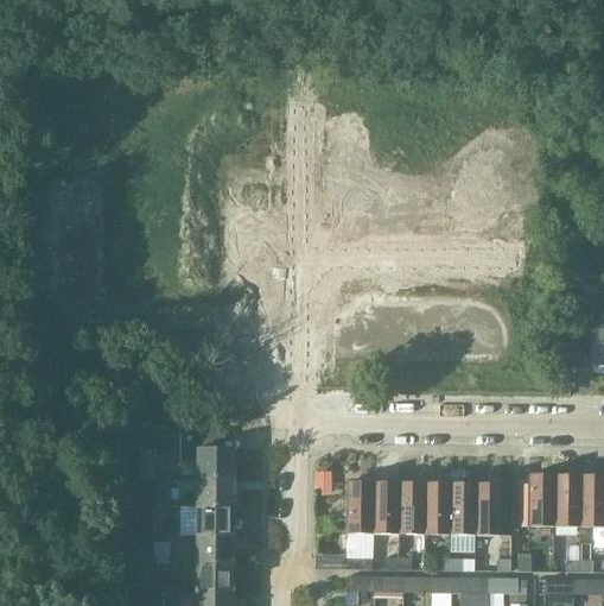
[(316,128),(316,207),(357,207),(357,128),(316,128)]
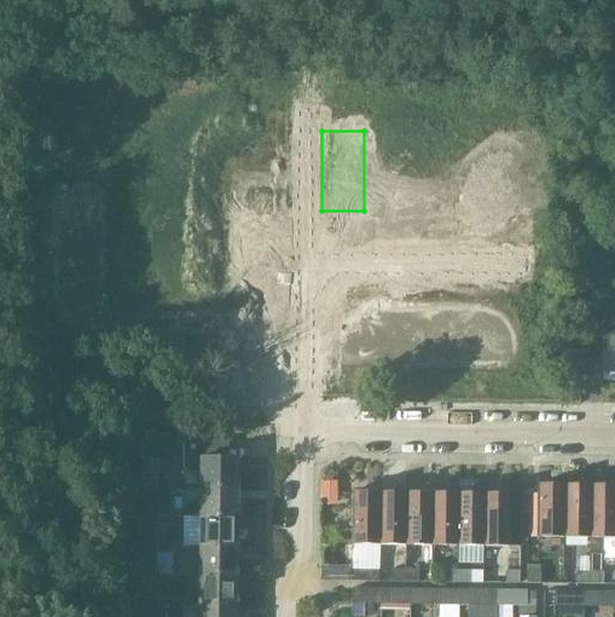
[(590,319),(590,356),(604,356),(604,370),(614,370),(614,311),(603,312),(603,319),(590,319)]
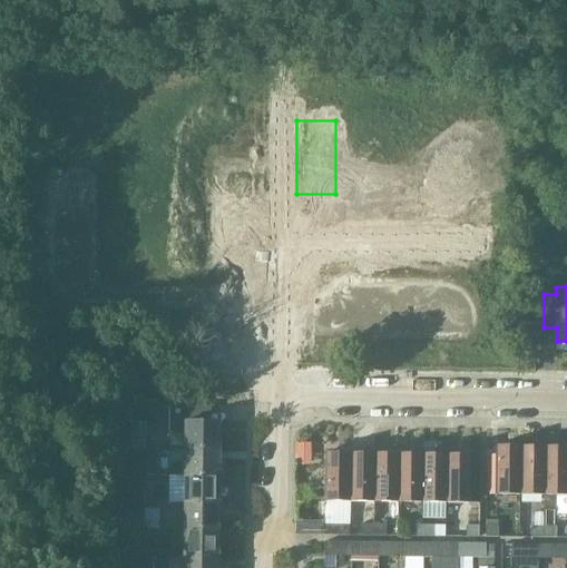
[(207,335),(207,352),(216,352),(216,335),(207,335)]
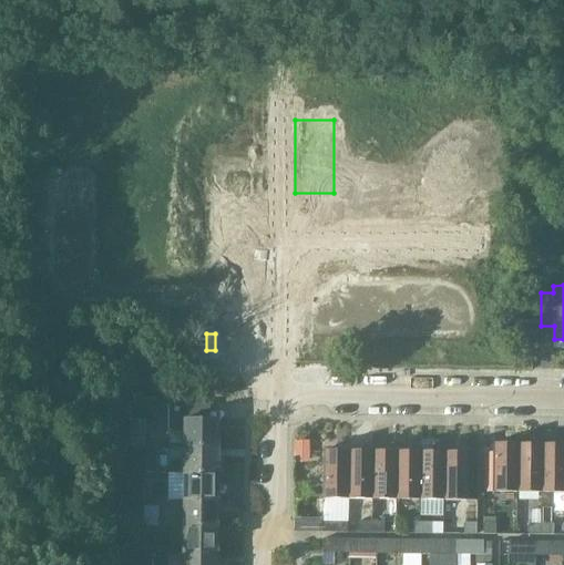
[(171,401),(170,428),(185,428),(185,445),(221,444),(221,417),(212,417),(212,402),(171,401)]
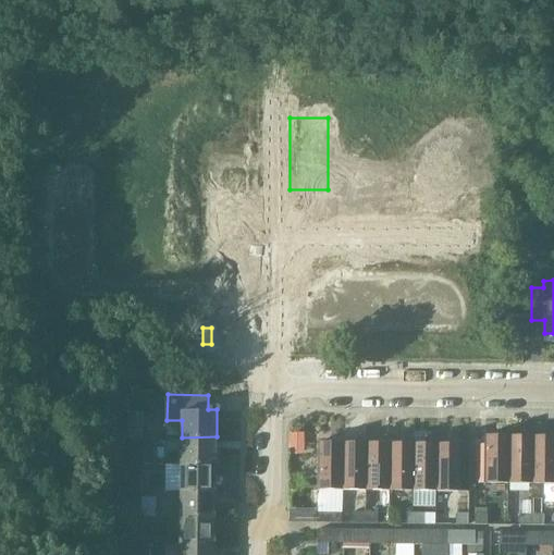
[(130,409),(130,438),(144,438),(144,410),(130,409)]
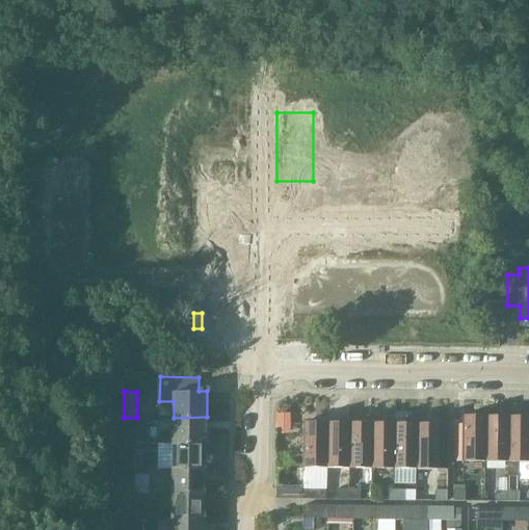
[(466,415),(465,459),(487,459),(490,408),(477,408),(477,416),(466,415)]
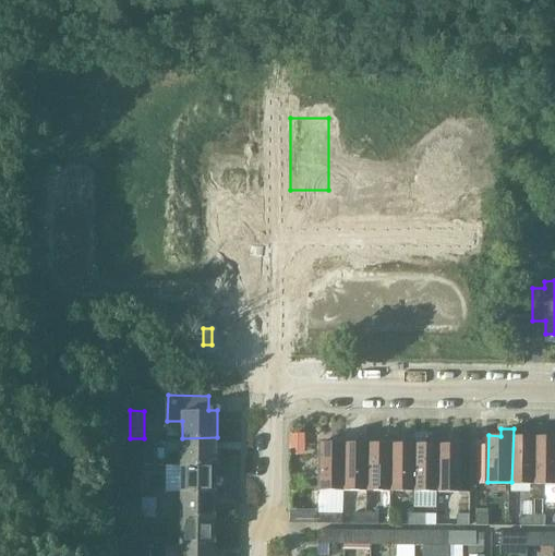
[(514,428),(511,482),(534,483),(535,483),(537,436),(523,436),(523,430),(514,428)]
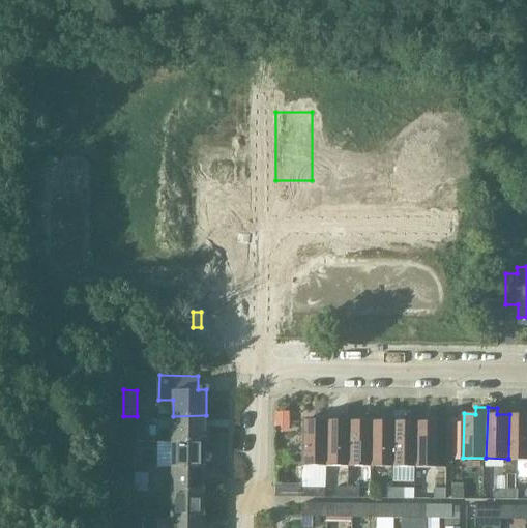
[(507,459),(506,473),(518,473),(518,459),(526,458),(526,407),(520,408),(520,414),(509,414),(508,459),(507,459)]
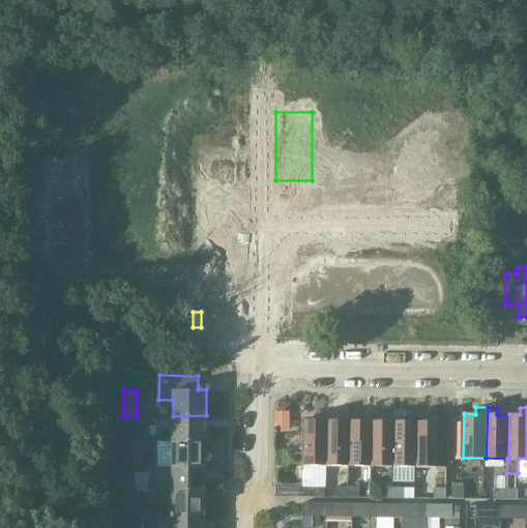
[(304,419),(304,463),(326,464),(328,413),(317,413),(317,419),(304,419)]
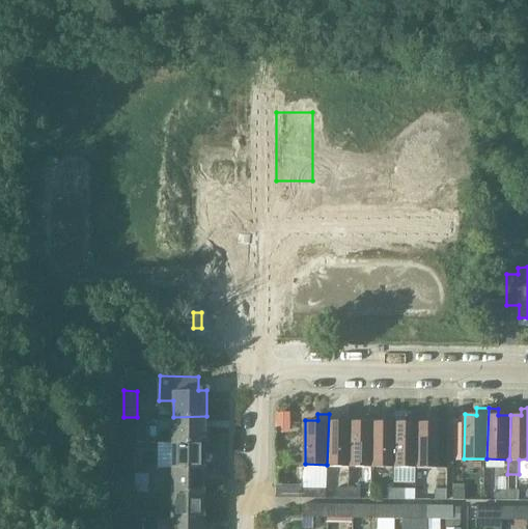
[(329,414),(327,465),(349,465),(352,420),(340,420),(340,414),(329,414)]
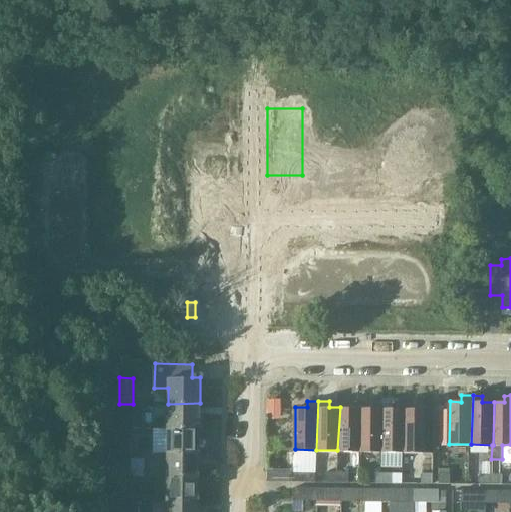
[(340,407),(337,450),(359,451),(362,401),(350,401),(350,407),(340,407)]
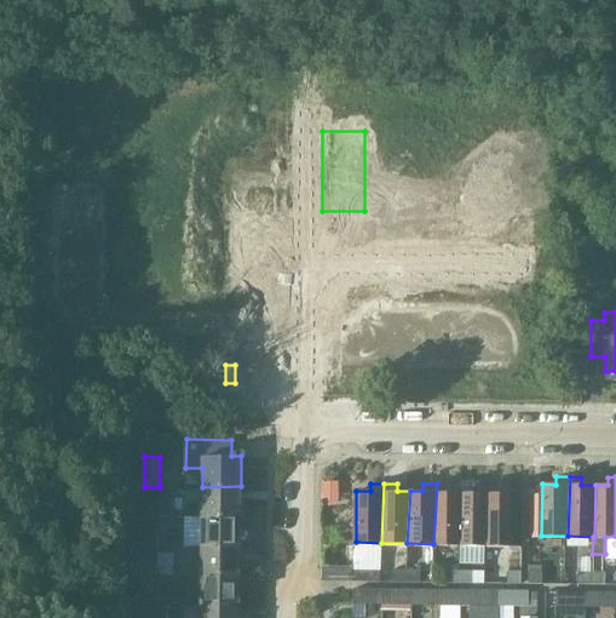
[(437,484),(433,544),(460,544),(462,491),(449,491),(449,484),(437,484)]
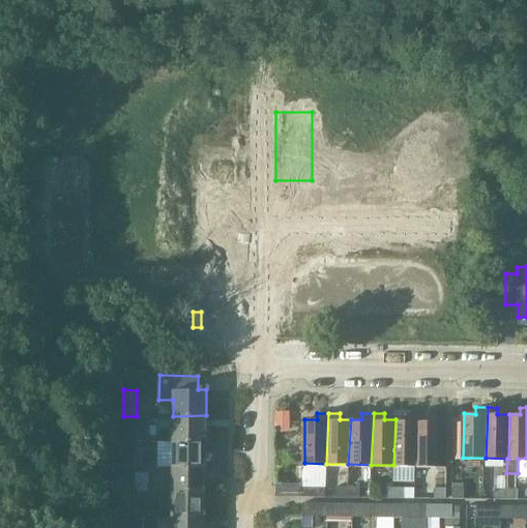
[(396,419),(393,465),(416,465),(417,413),(406,413),(406,419),(396,419)]
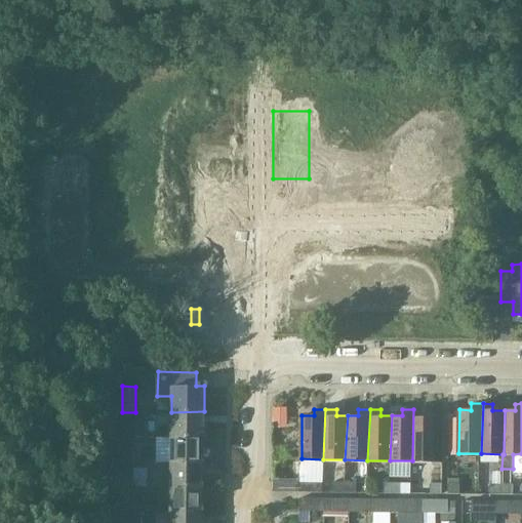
[(413,409),(412,460),(436,461),(437,416),(426,415),(426,410),(413,409)]
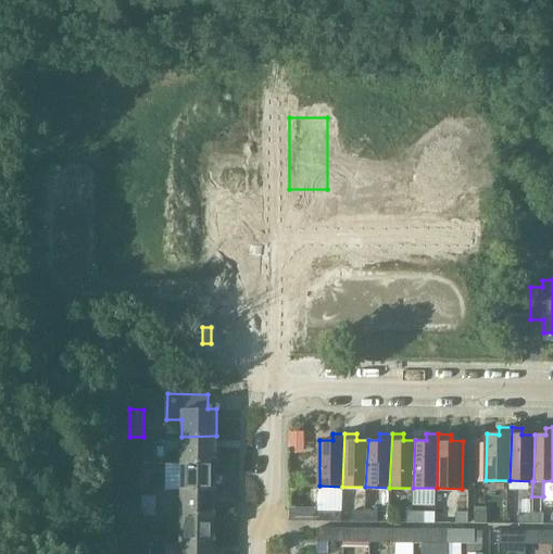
[(181,462),(216,462),(216,436),(181,437),(181,447),(181,462)]
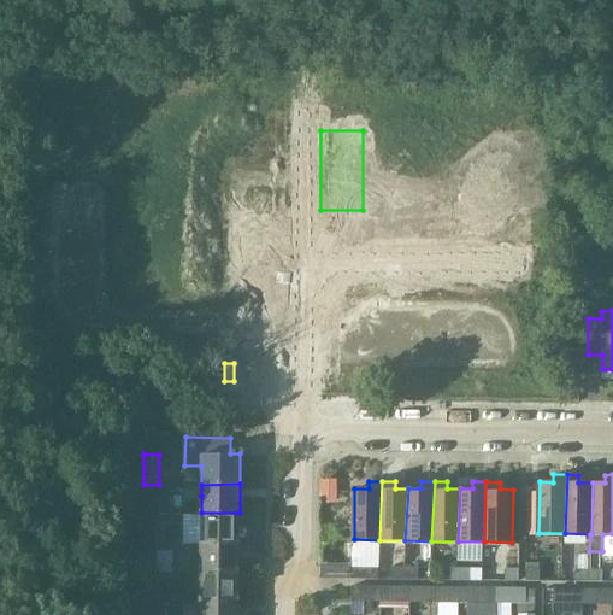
[(143,485),(143,514),(158,514),(159,514),(159,485),(143,485)]
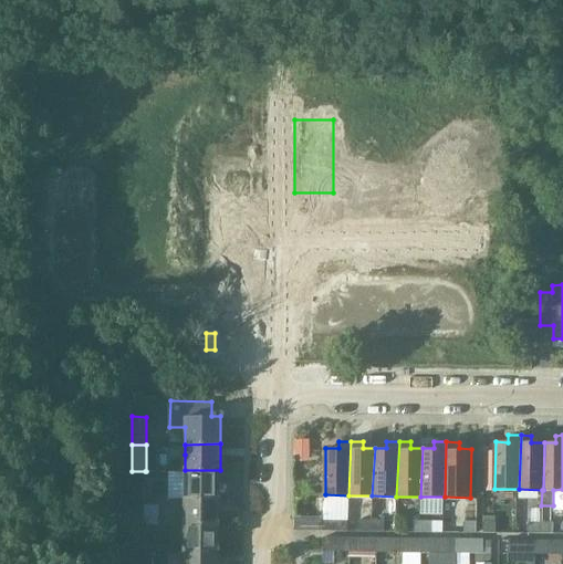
[(185,481),(185,497),(220,498),(220,470),(185,470),(185,481)]
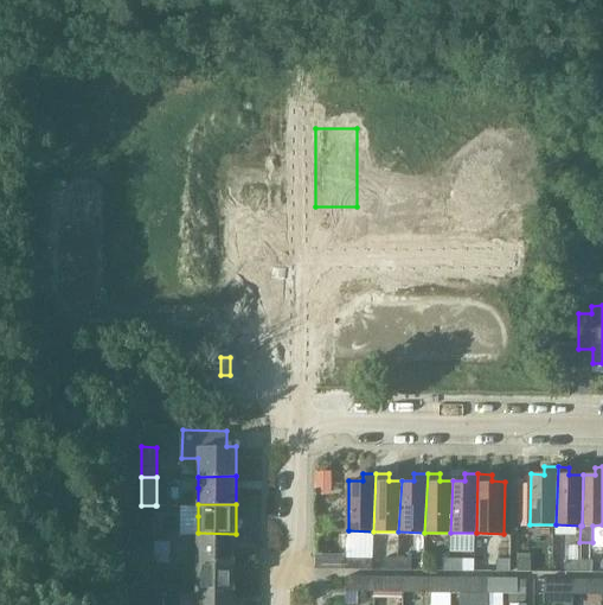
[(141,505),(141,534),(155,534),(156,505),(155,505),(141,505)]
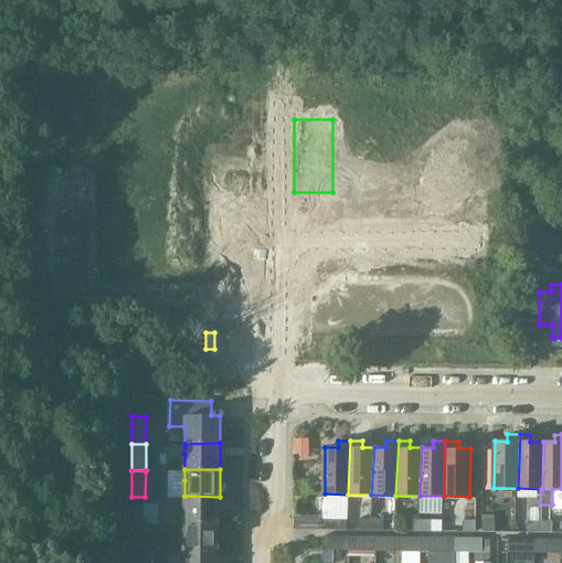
[(184,496),(184,523),(220,523),(220,497),(184,496)]
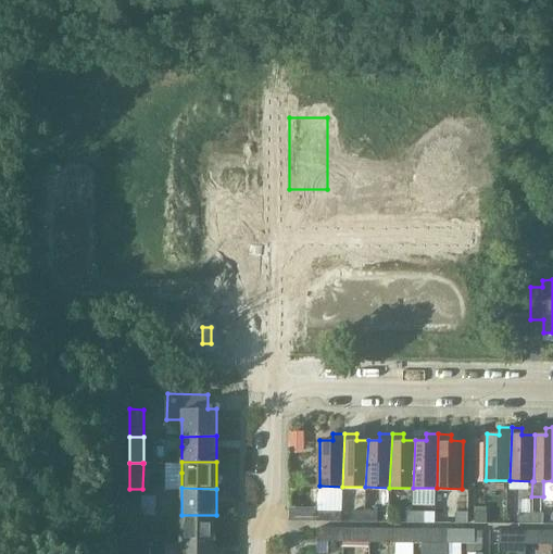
[(129,489),(128,515),(129,515),(142,515),(142,489),(129,489)]
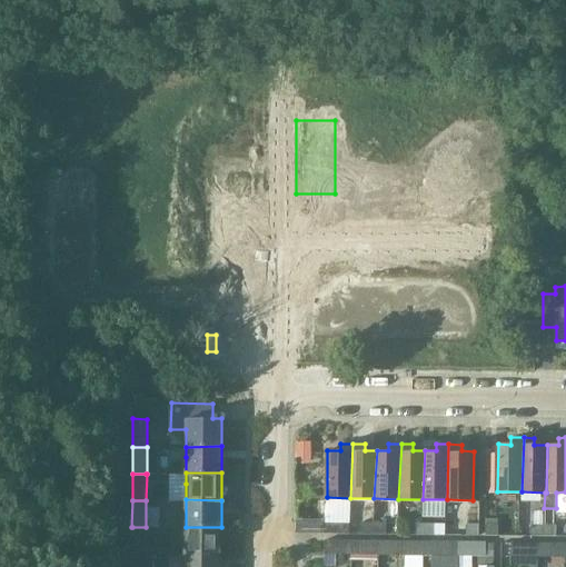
[(298,518),(298,531),(307,531),(326,533),(351,533),(351,519),(327,519),(327,518),(326,518),(308,518),(298,518)]
